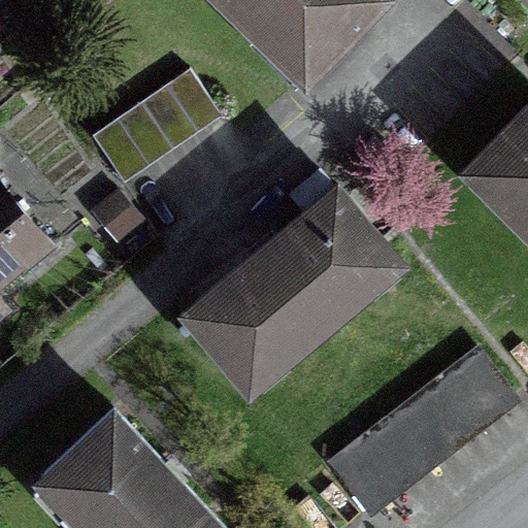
[(223,0),(302,76),(375,0),(223,0)]
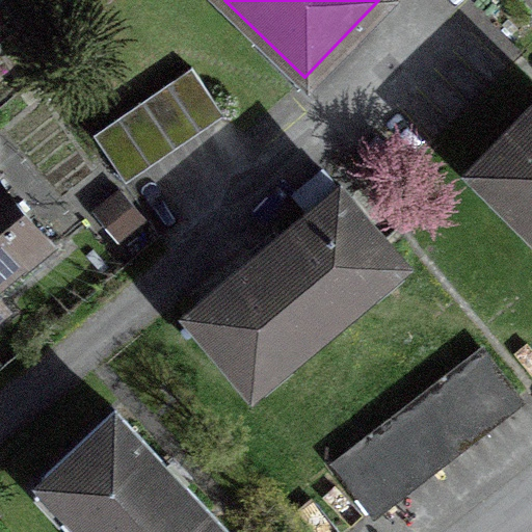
[(188,70),(89,136),(122,184),(220,116),(188,70)]
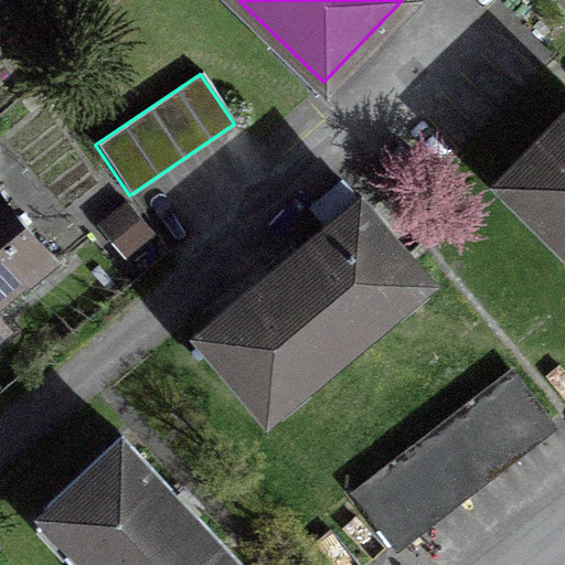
[(564,240),(564,114),(502,178),(564,240)]
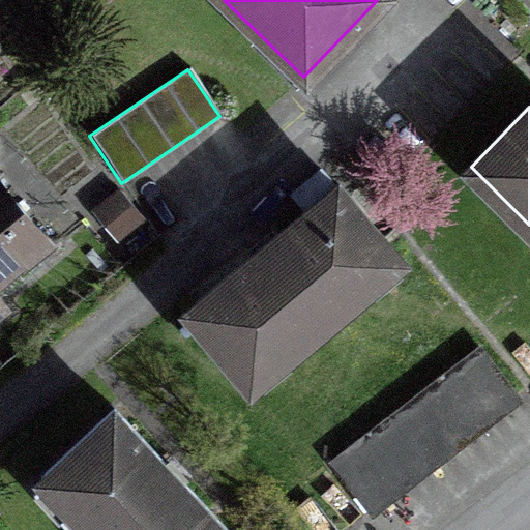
[(395,259),(335,186),(186,311),(247,383),(395,259)]
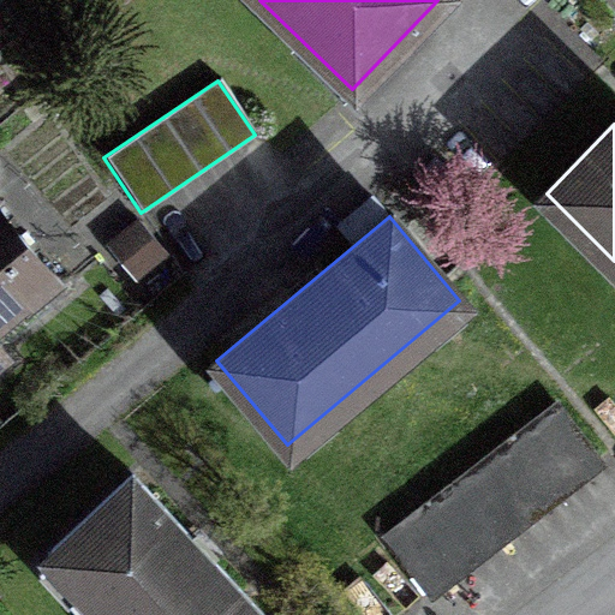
[(0,322),(51,280),(0,220),(0,322)]
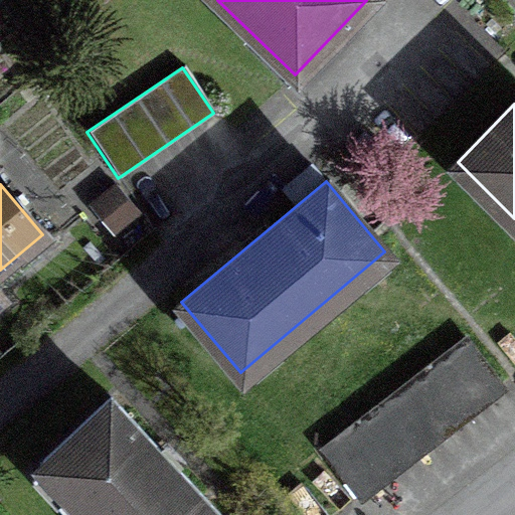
[(427,442),(499,386),(463,340),(391,394),(427,442)]
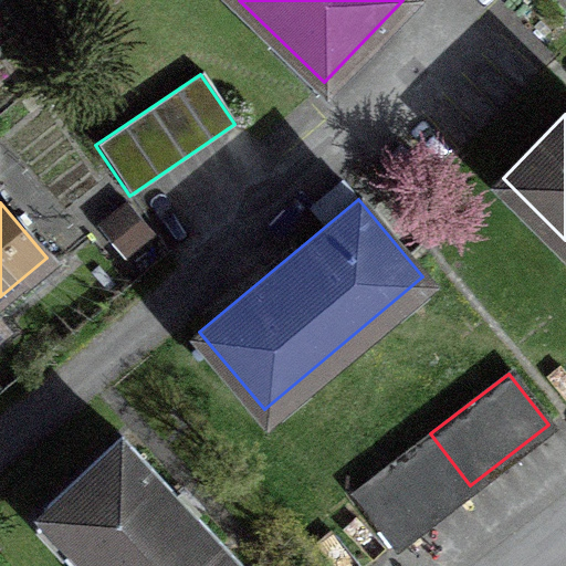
[(350,495),(390,546),(470,485),(430,433),(350,495)]
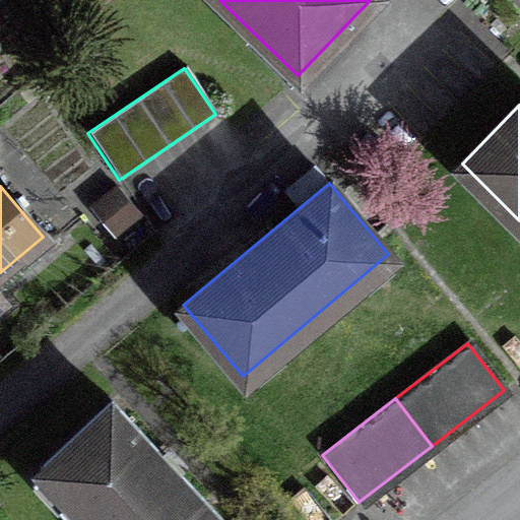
[(216,519),(109,404),(40,469),(41,470),(31,478),(34,480),(43,472),(66,498),(57,506),(70,519),(216,519)]
